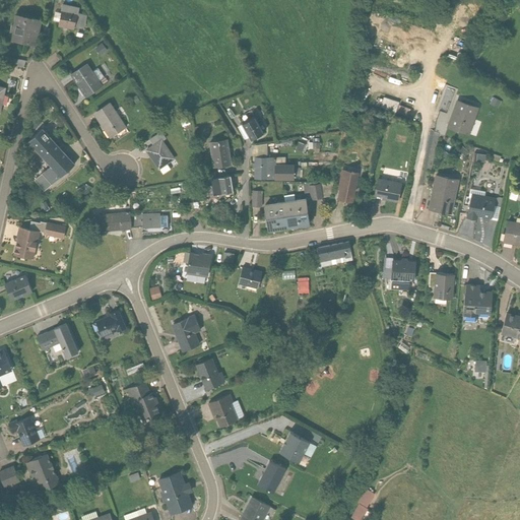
[(79,7),(62,4),(58,26),(74,29),(75,25),(84,27),(86,15),(78,13),(79,7)]
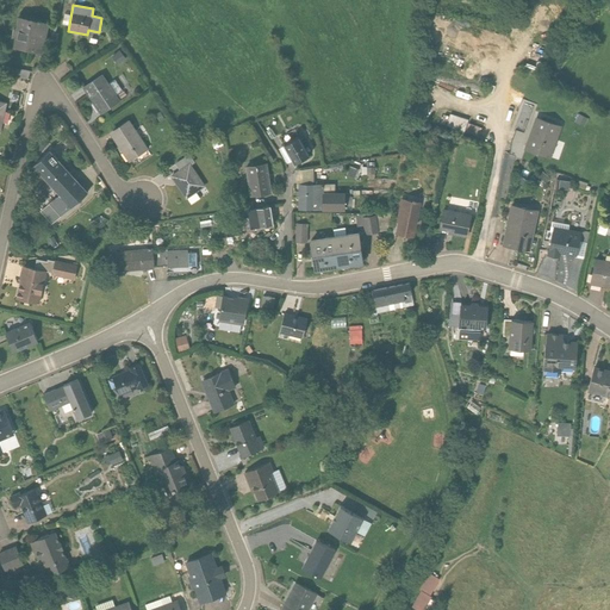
[(49,24),(18,16),(16,29),(13,27),(8,45),(42,54),(49,24)]
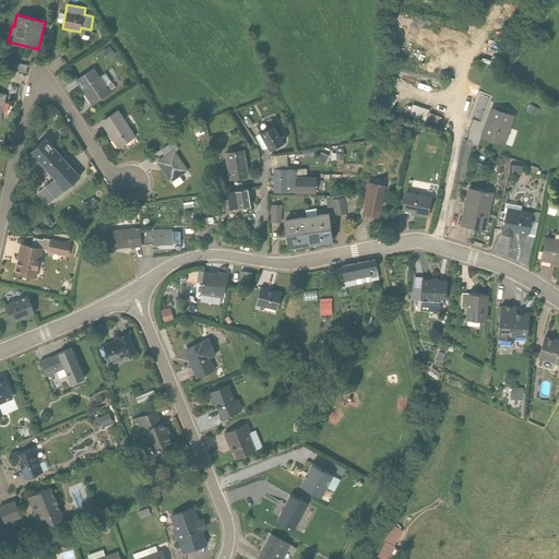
[(110,93),(94,67),(75,80),(92,105),(110,93)]
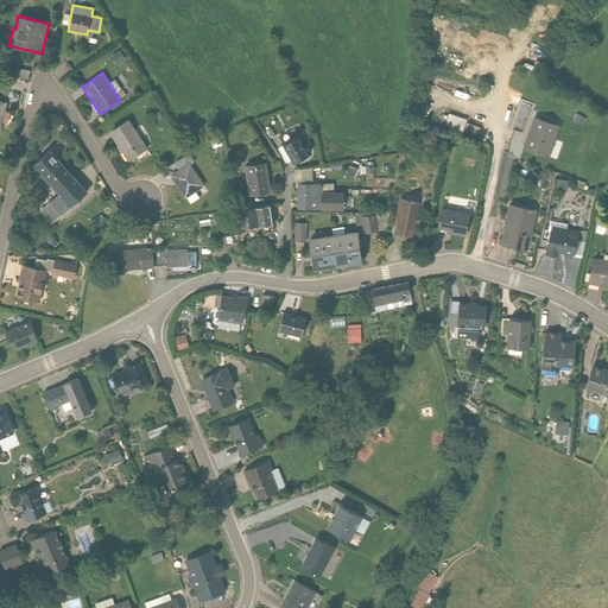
[(559,125),(536,115),(523,149),(546,158),(559,125)]
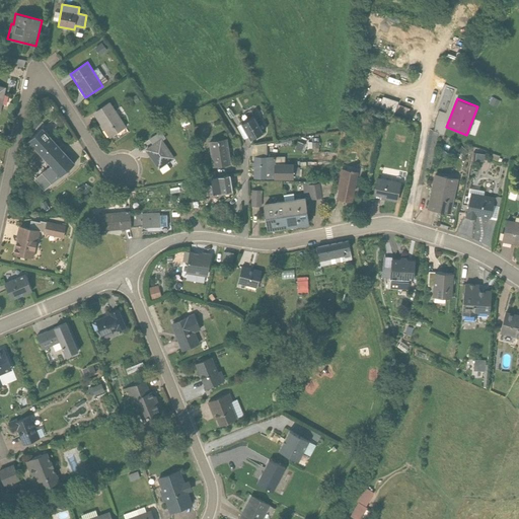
[(127,126),(109,101),(93,113),(110,137),(127,126)]
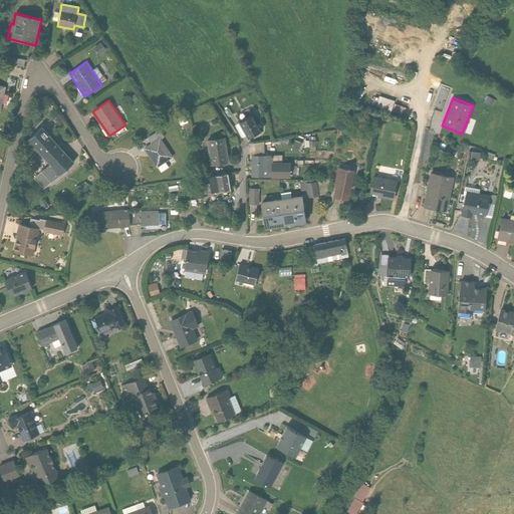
[(261,131),(252,113),(238,120),(247,138),(261,131)]
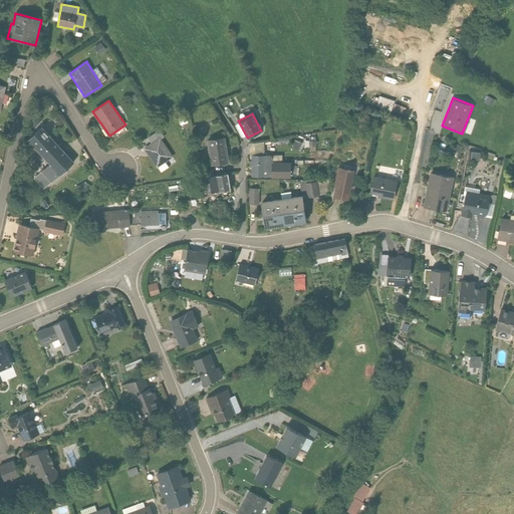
[(73,162),(41,126),(28,139),(38,150),(29,158),(51,182),(73,162)]
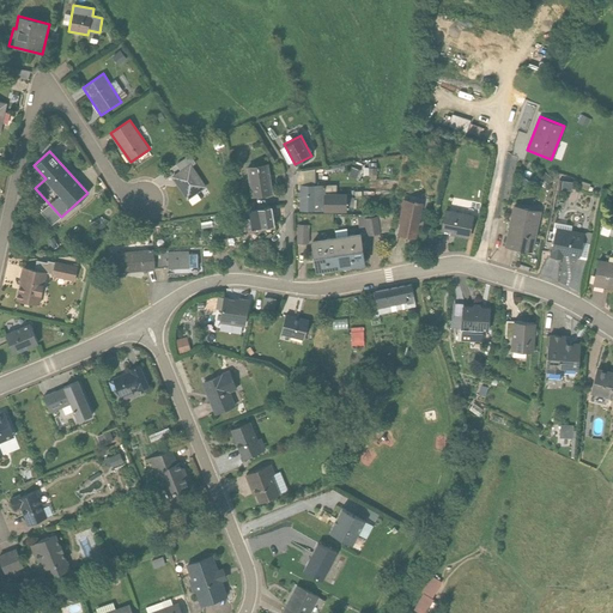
[(267,162),(247,165),(252,195),(273,192),(267,162)]
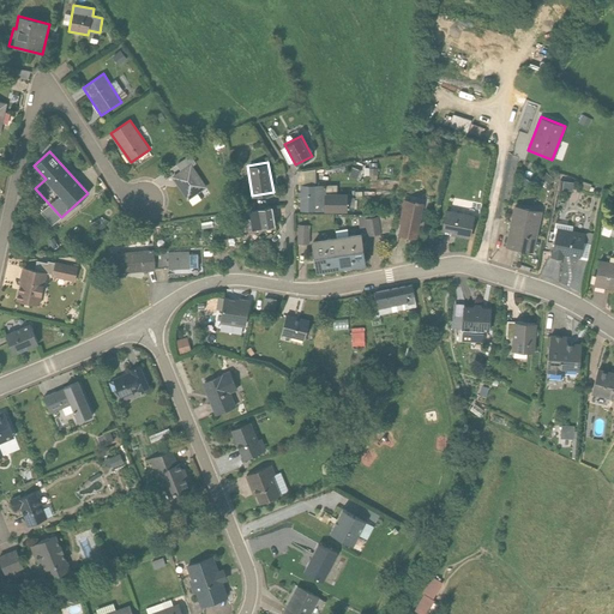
[(206,186),(191,163),(172,176),(187,199),(206,186)]
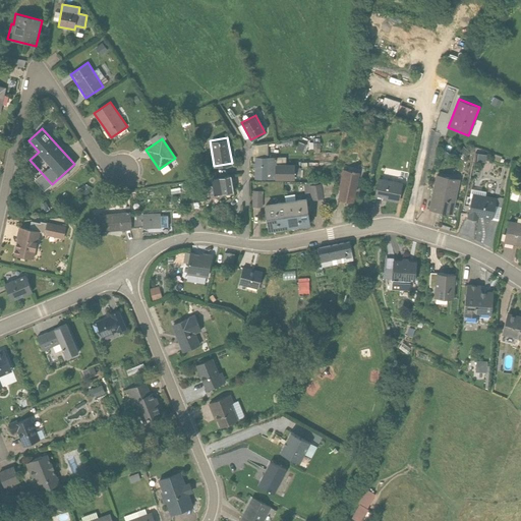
[(270,142),(258,142),(258,154),(269,154),(270,142)]
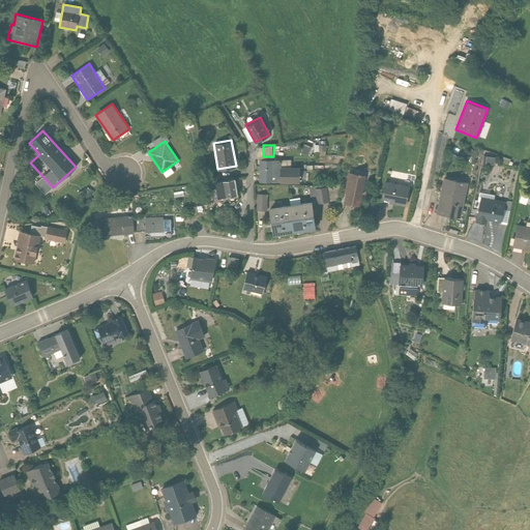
[(282,159),(260,158),(260,181),(299,181),(300,167),(282,166),(282,159)]
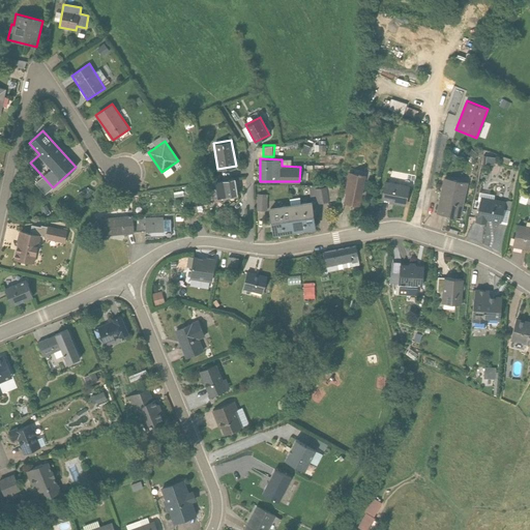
[(365,176),(348,173),(342,203),(360,206),(365,176)]
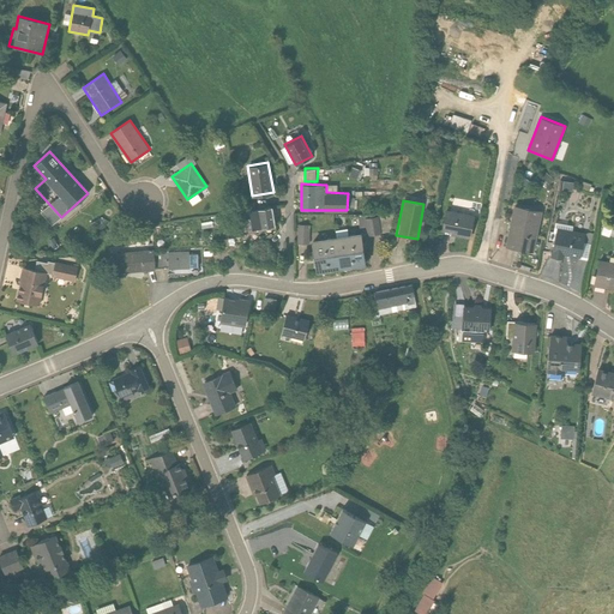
[(519,250),(528,208),(515,205),(505,246),(519,250)]
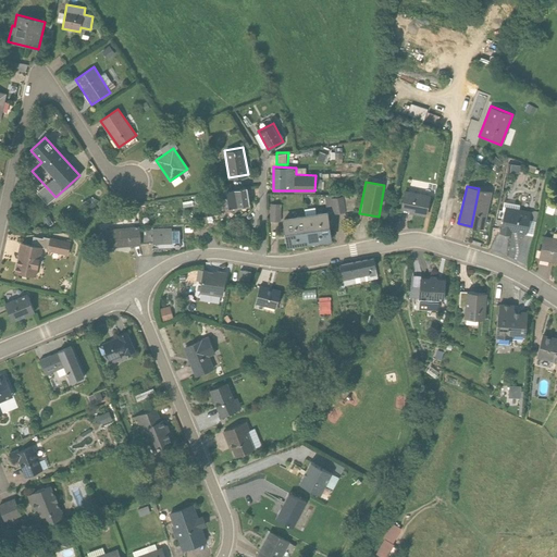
[(246,187),(225,190),(229,208),(249,205),(246,187)]
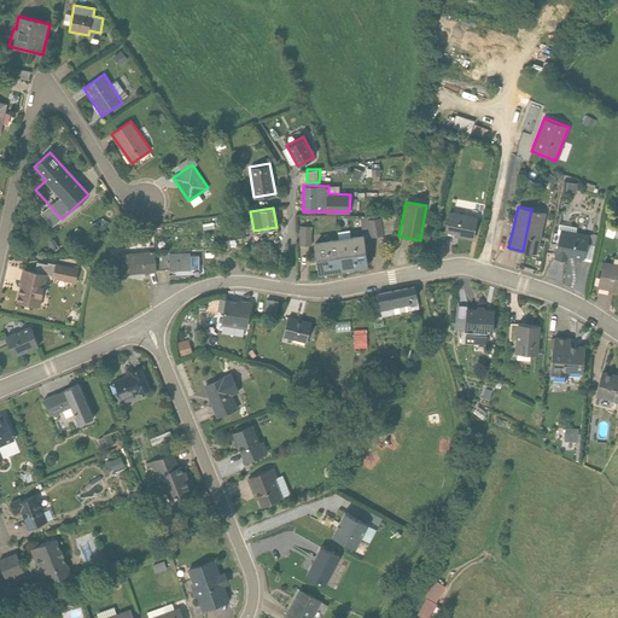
[(546,211),(531,209),(523,251),(537,254),(546,211)]
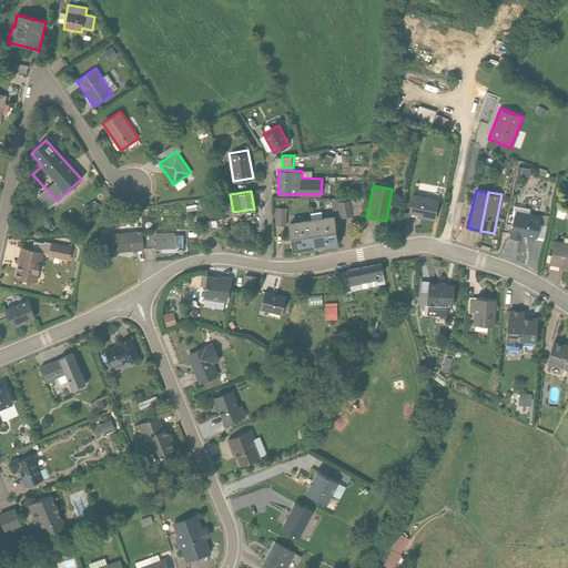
[(439,200),(413,193),(408,213),(416,214),(416,217),(434,221),(439,200)]
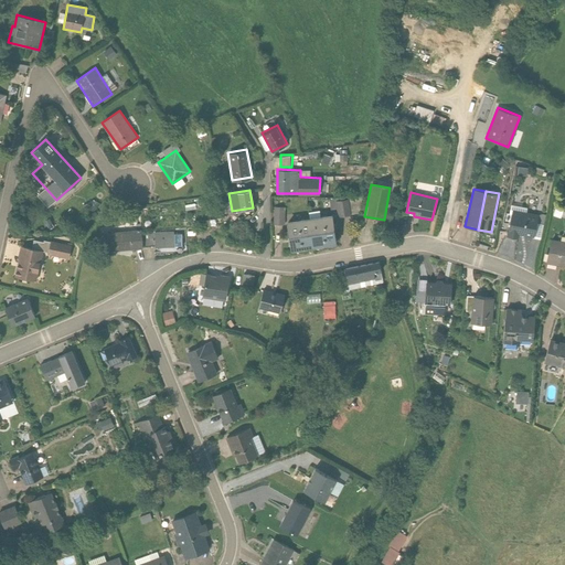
[(349,196),(336,199),(339,219),(352,215),(349,196)]
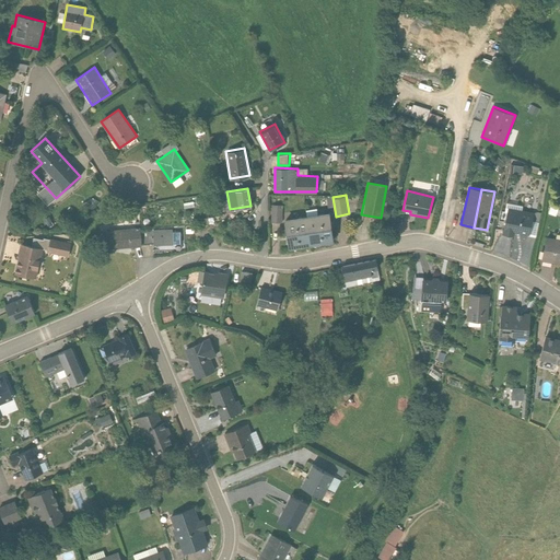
[(534,213),(508,208),(502,234),(514,236),(514,232),(529,235),(534,213)]
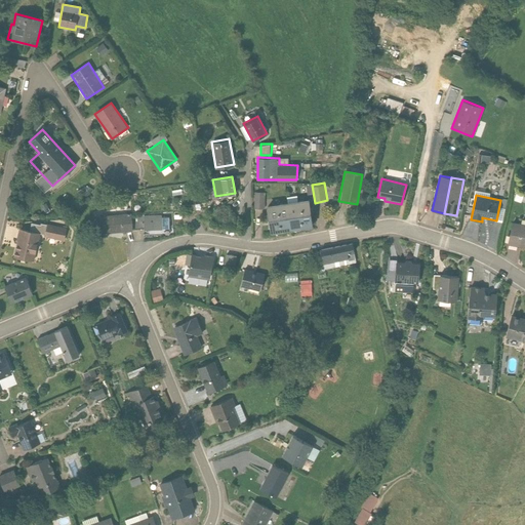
[(309,199),(288,202),(292,229),(313,226),(309,199)]
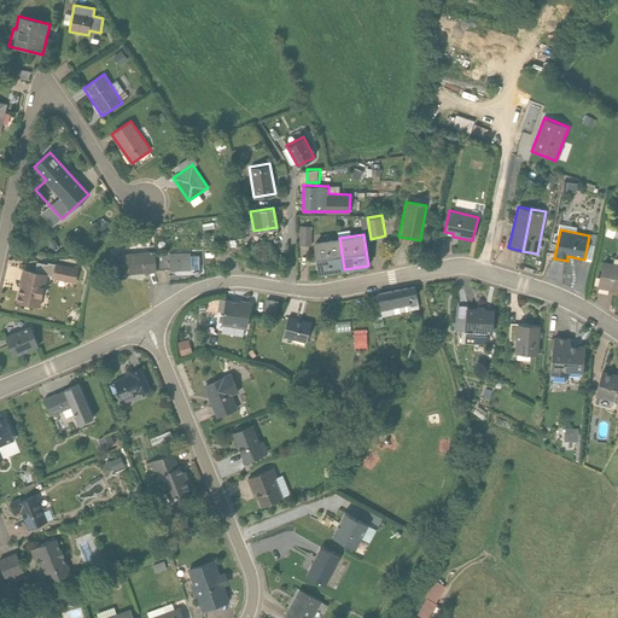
[(344,269),(339,238),(313,242),(318,274),(344,269)]
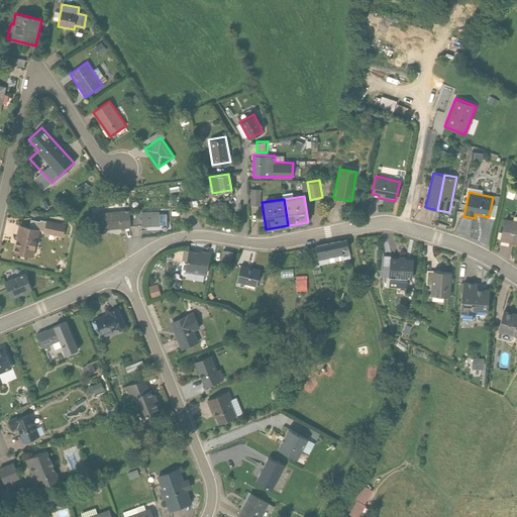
[(129,209),(97,211),(98,229),(130,227),(129,209)]
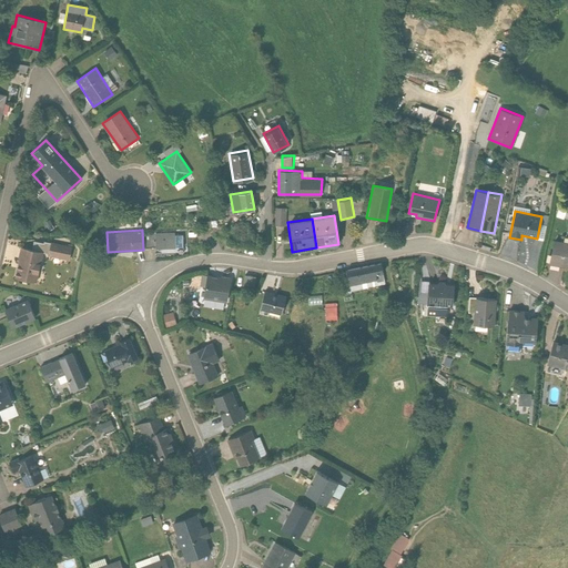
[(174,232),(155,232),(156,250),(174,250),(174,232)]
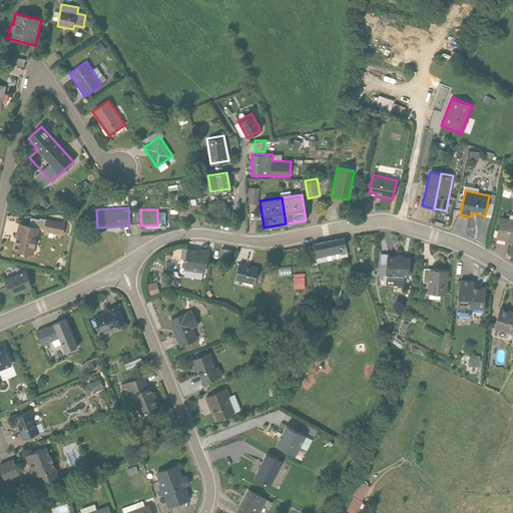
[(44,228),(46,218),(30,215),(29,225),(44,228)]
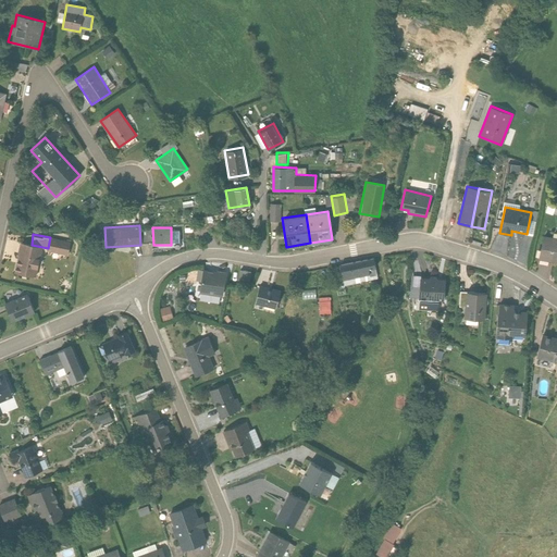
[(556,237),(543,235),(539,259),(556,262),(556,237)]
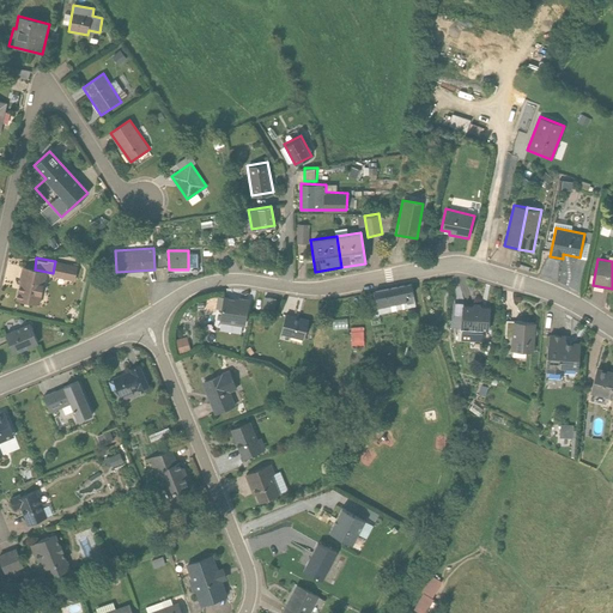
[(77,266),(55,261),(53,273),(52,277),(74,281),(77,266)]
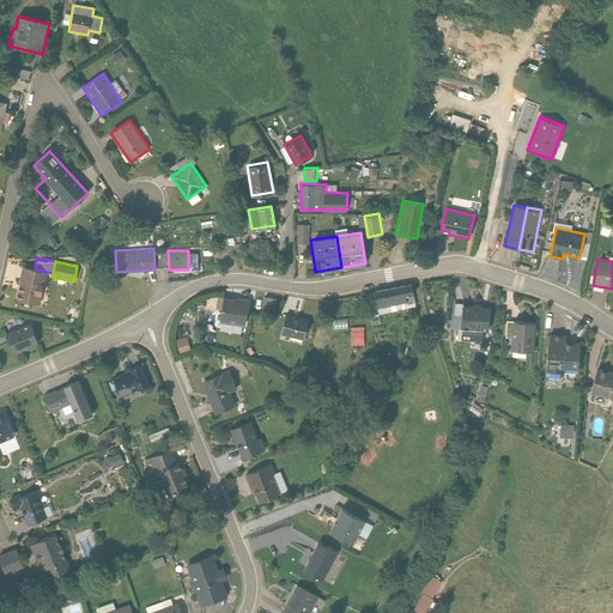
[(40,304),(46,272),(35,269),(23,267),(17,298),(40,304)]
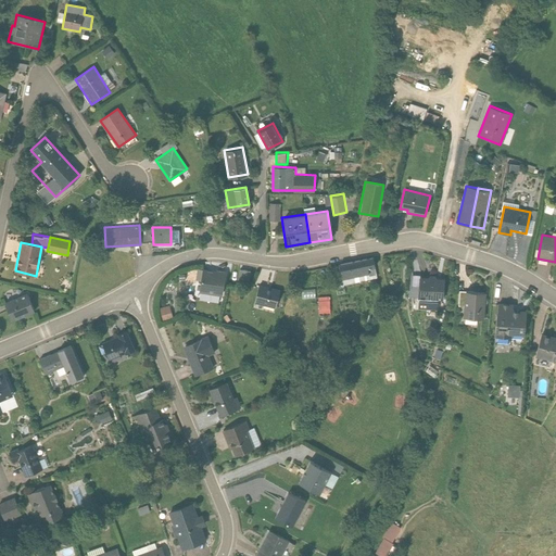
[(373,258),(340,265),(343,286),(376,279),(373,258)]
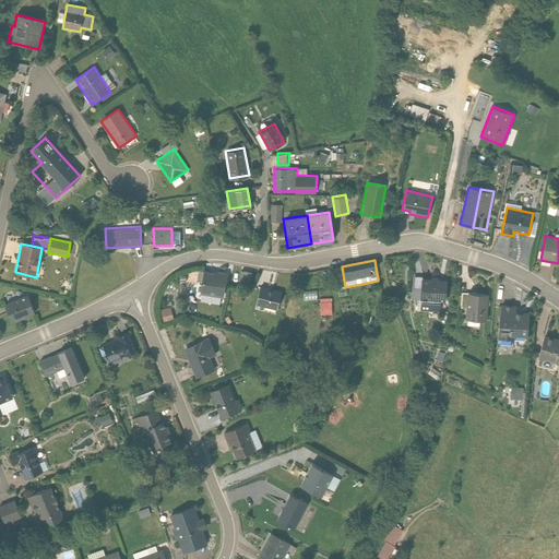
[(227,274),(204,270),(200,294),(223,297),(227,274)]
